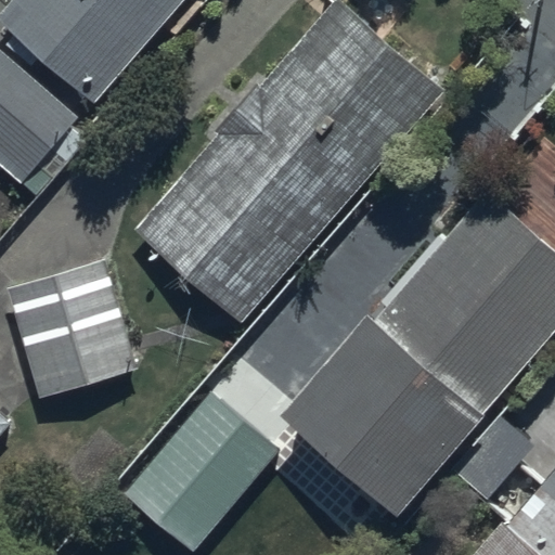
[(12,0),(0,14),(0,21),(94,105),(186,0),(12,0)]
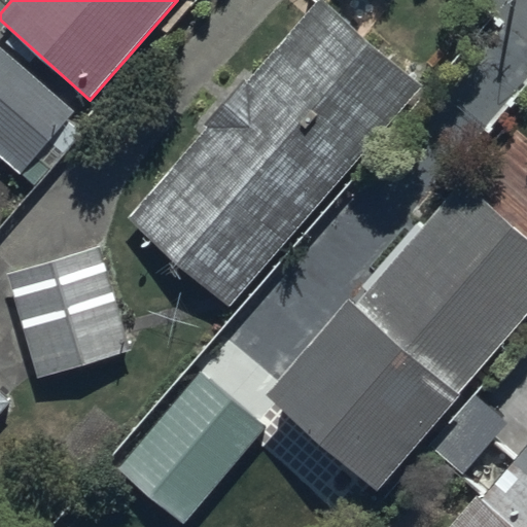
[(235,306),(423,88),(324,2),(253,83),(242,74),(204,118),(208,121),(129,214),(235,306)]
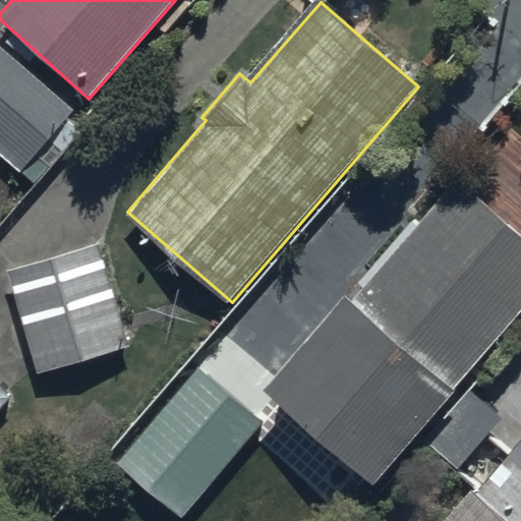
[(73,108),(0,43),(0,156),(17,171),(73,108)]
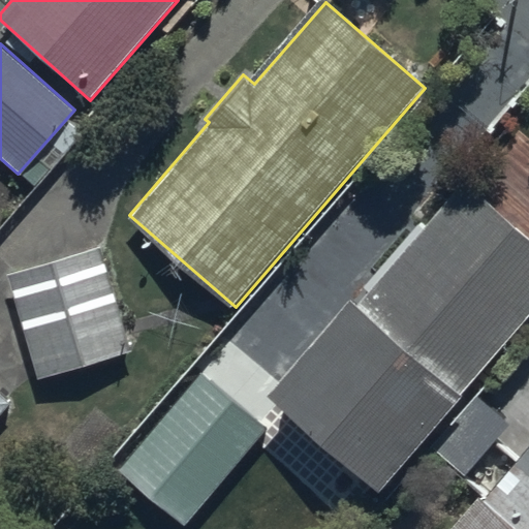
[(275,406),(339,460),(383,496),(528,320),(528,237),(464,184),(366,304),(355,296),(276,393),(281,398),(275,406)]
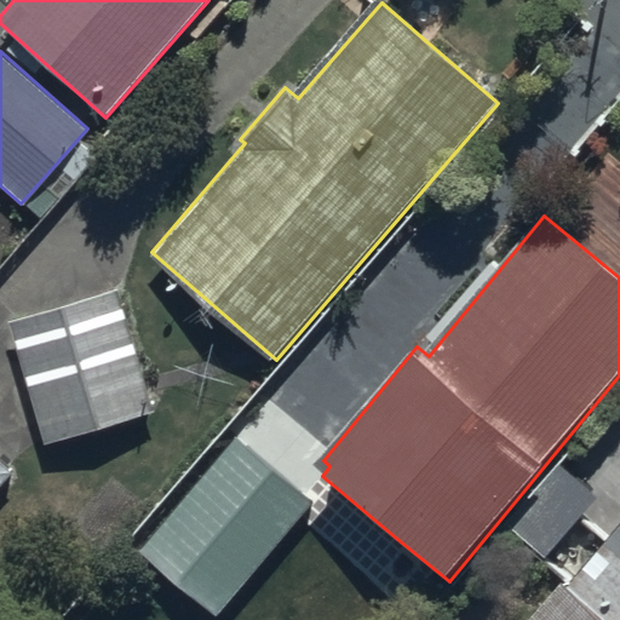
[(120,291),(11,320),(44,445),(153,415),(120,291)]
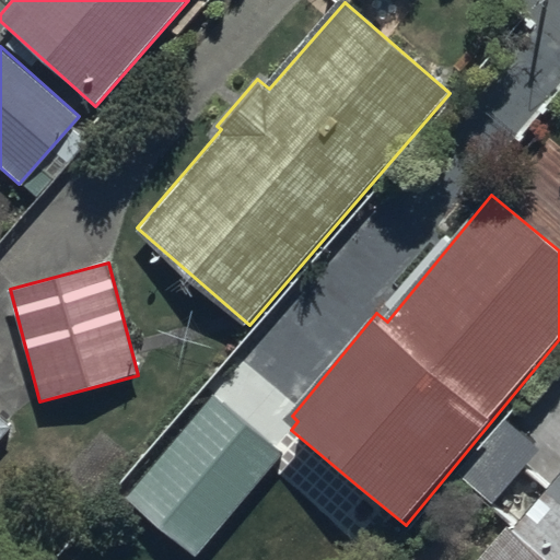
[(0,377),(2,376),(0,374),(0,440),(14,423),(0,411),(0,377)]
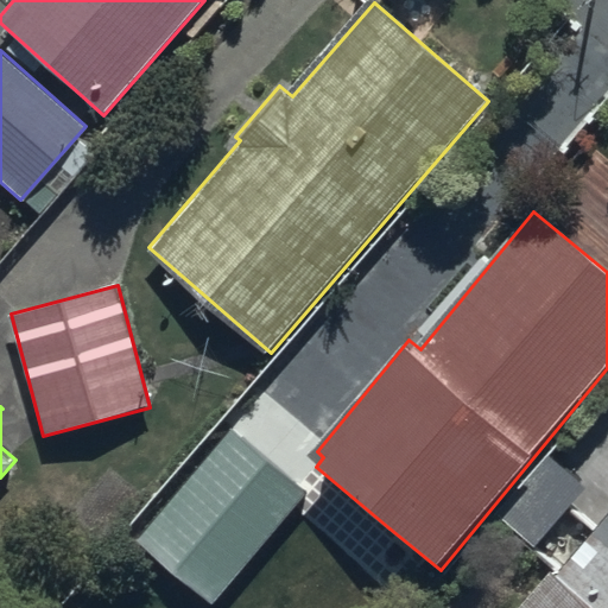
[(137,544),(210,607),(308,494),(234,431),(137,544)]
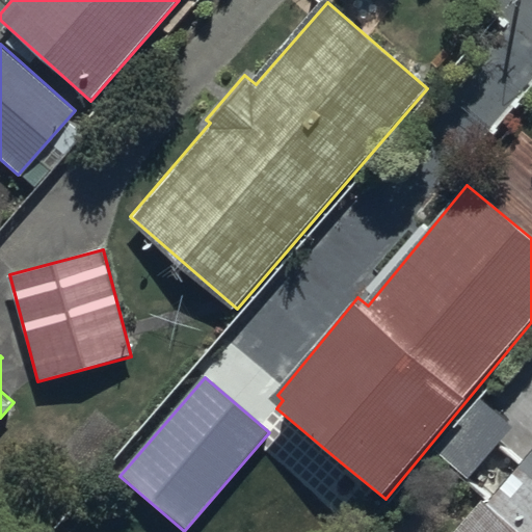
[(531,531),(531,451),(491,502),(484,496),(454,531),(531,531)]
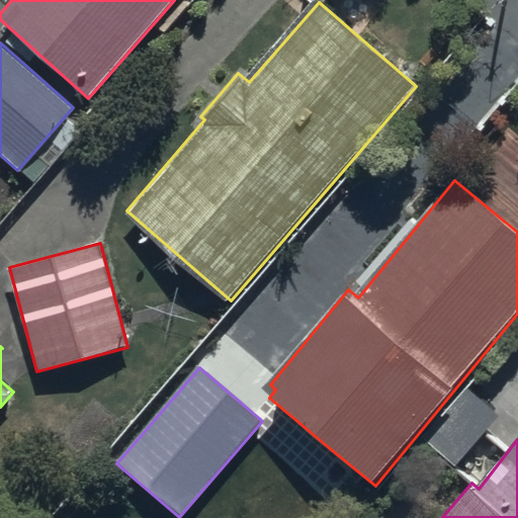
All buildings are outlined.
